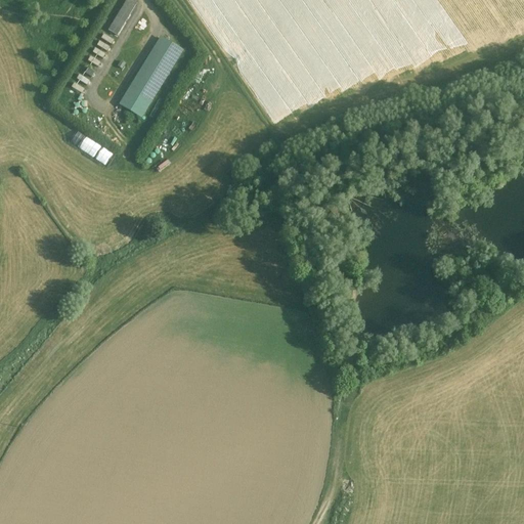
[(131,0),(125,0),(108,31),(118,36),(137,3),(131,0)]
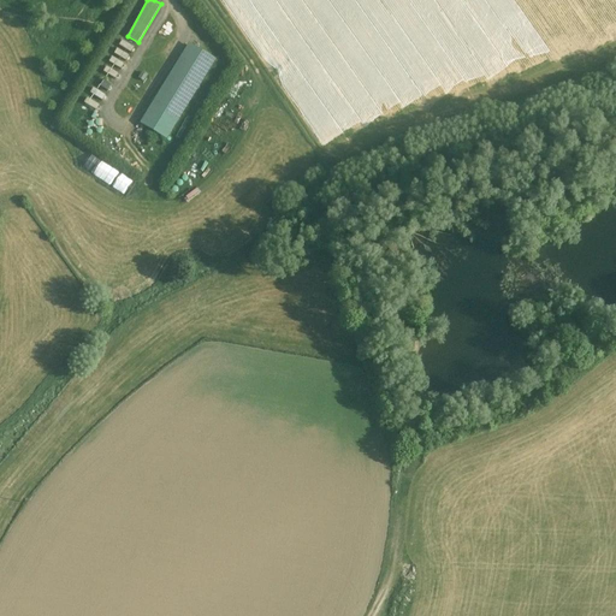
[(167,140),(214,61),(188,46),(141,124),(167,140)]
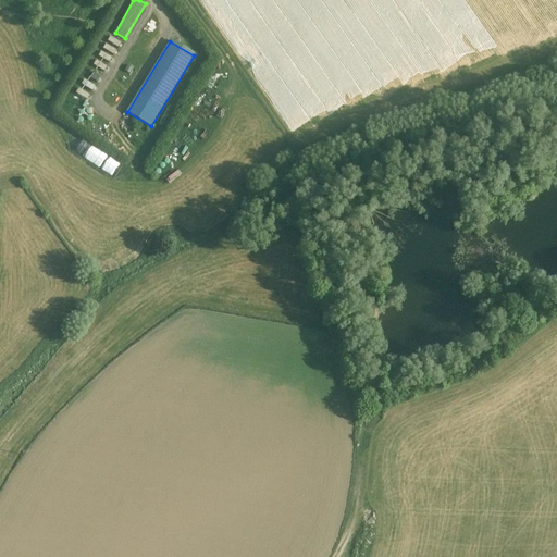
[(96,60),(94,65),(104,70),(107,65),(96,60)]
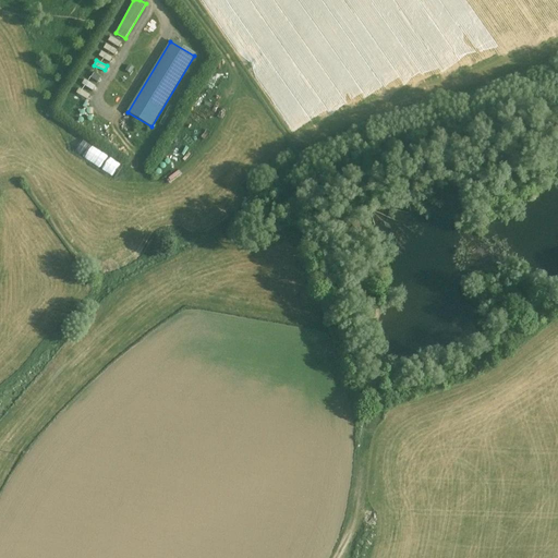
[(98,82),(101,77),(95,72),(91,76),(98,82)]
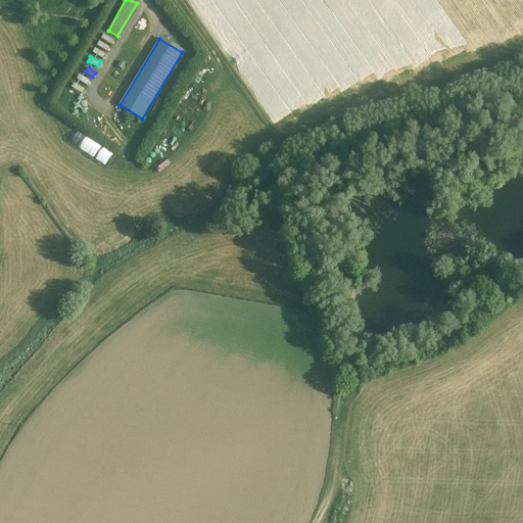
[(81,76),(73,88),(82,93),(90,81),(81,76)]
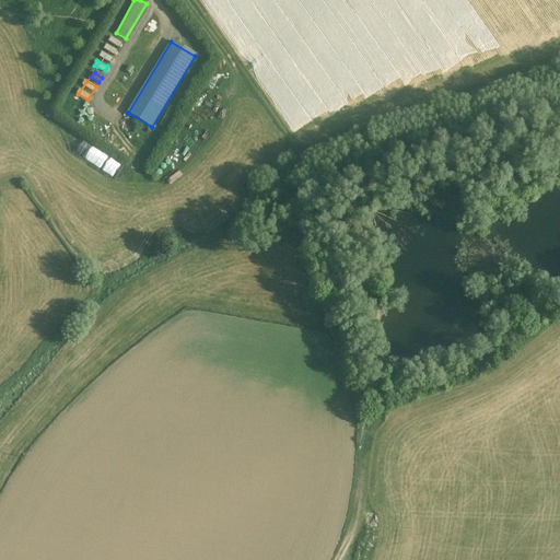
[(82,140),(74,153),(102,168),(109,154),(82,140)]
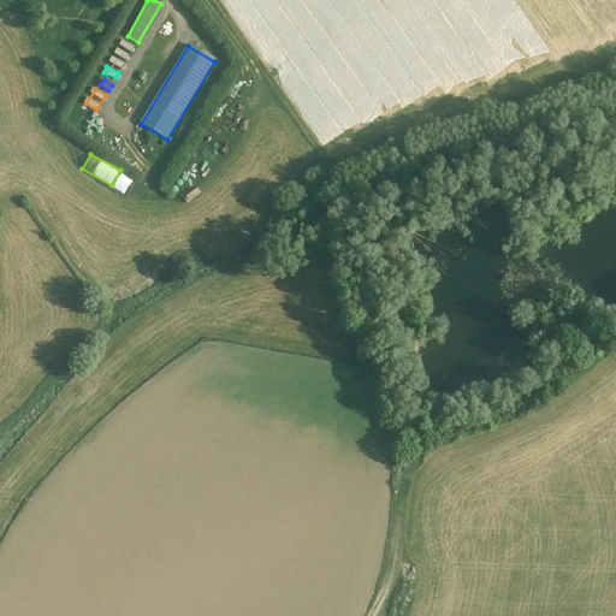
[(124,195),(134,179),(122,172),(112,187),(124,195)]
